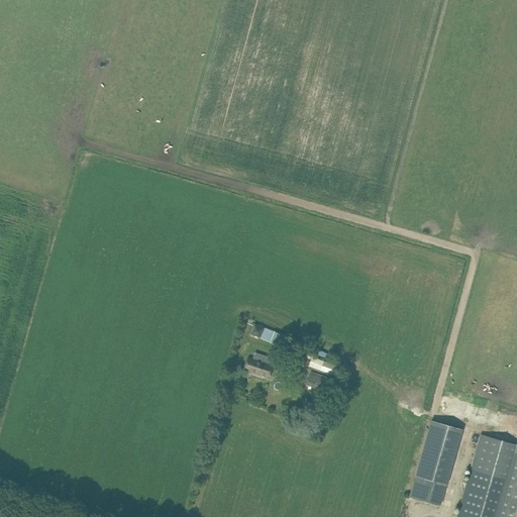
[(254,323),(250,334),(270,342),(274,331),(254,323)]
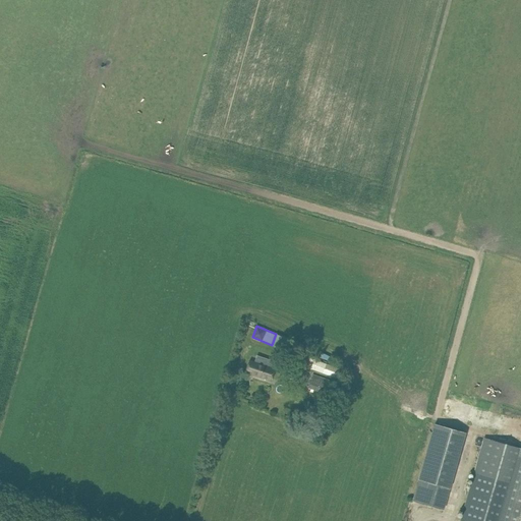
[(249,361),(245,371),(271,381),(274,370),(277,362),(267,359),(256,356),(254,363),(249,361)]
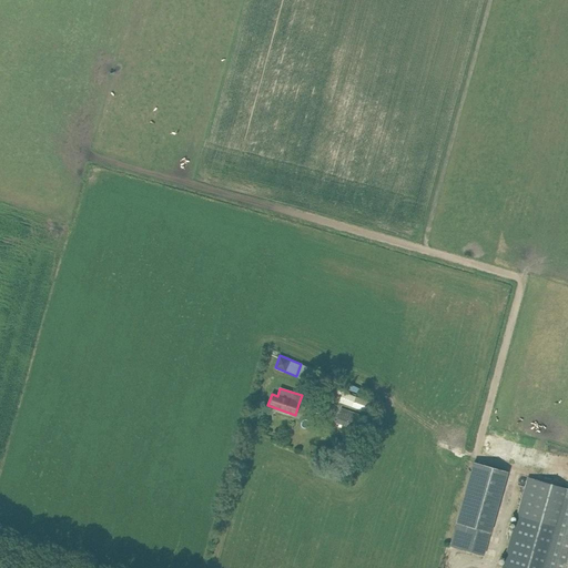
[(340,403),(368,413),(369,413),(372,414),(375,404),(344,393),(340,403)]
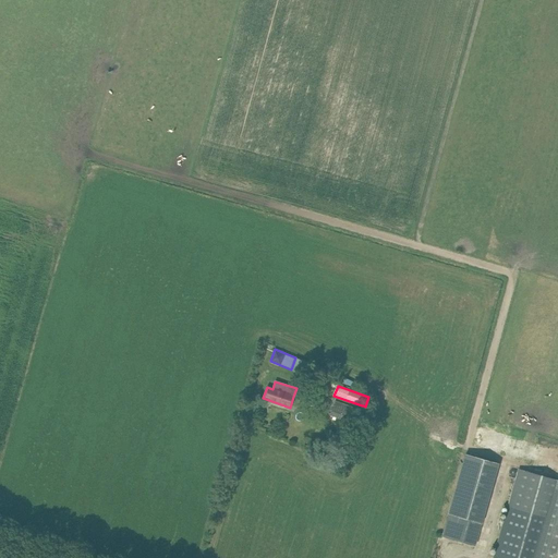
[(329,415),(354,425),(355,424),(359,425),(362,413),(360,412),(360,410),(335,401),(329,415)]
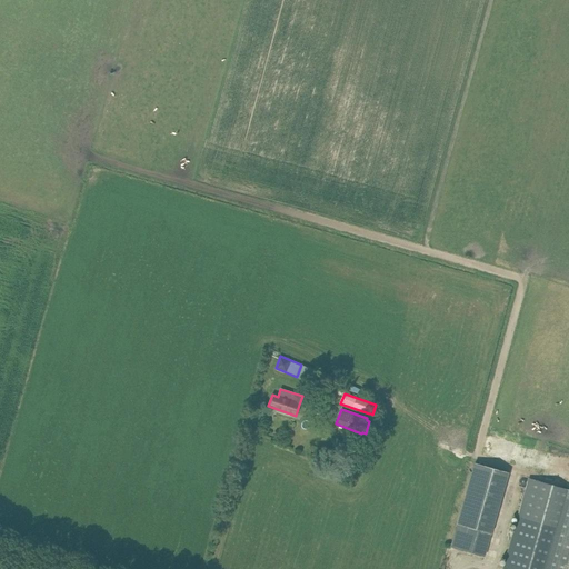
[(450,548),(485,558),(509,471),(473,461),(450,548)]
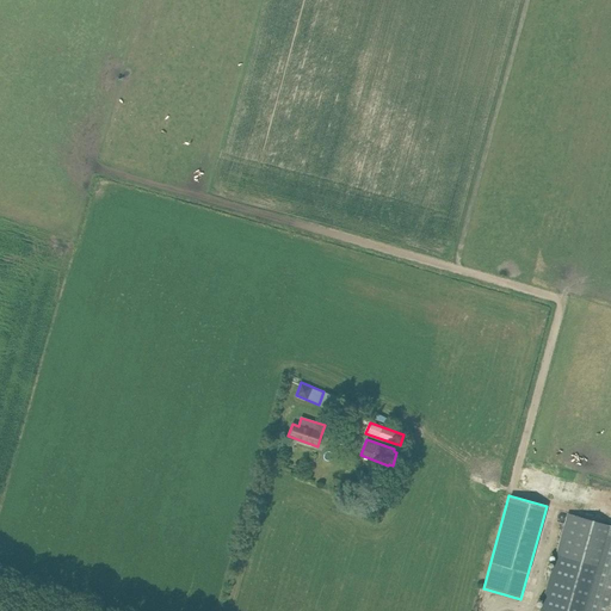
[(610,610),(610,524),(567,512),(538,610),(610,610)]
